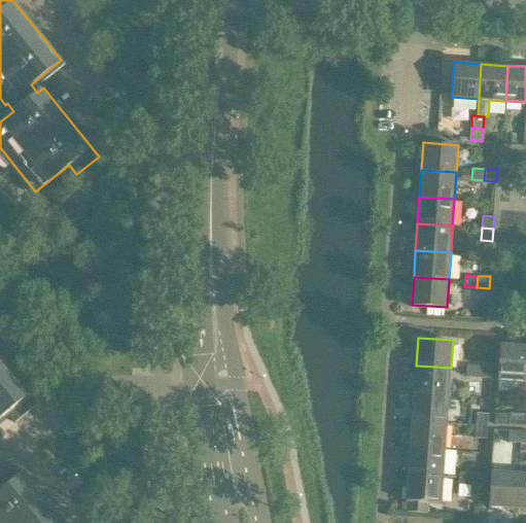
[(497,379),(525,380),(525,345),(500,343),(497,379)]
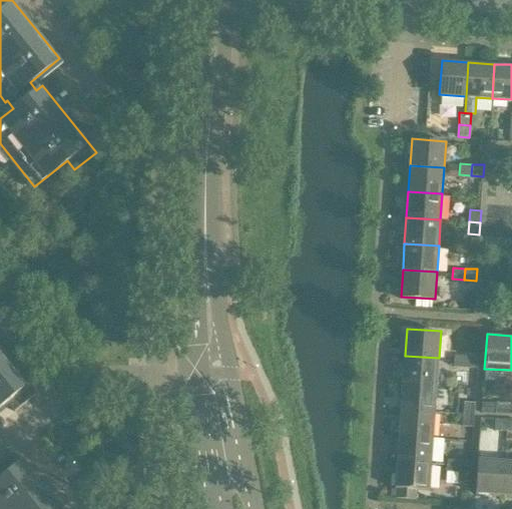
[(0,406),(7,400),(15,409),(36,392),(0,346),(0,406)]
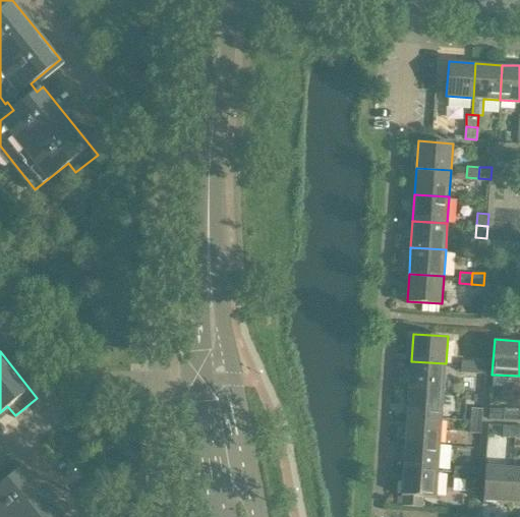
[(461,369),(473,370),(474,359),(462,359),(461,369)]
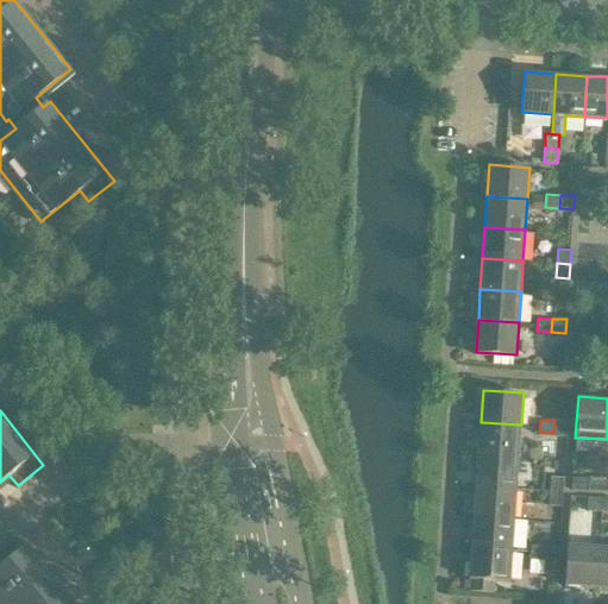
[(555,420),(553,433),(568,434),(569,421),(555,420)]
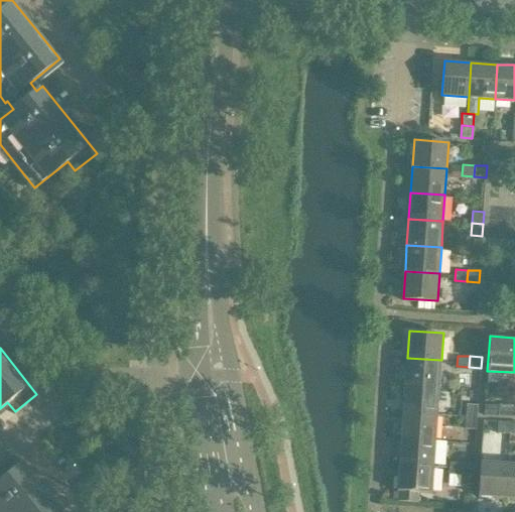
[(407,358),(405,384),(439,386),(441,360),(407,358)]
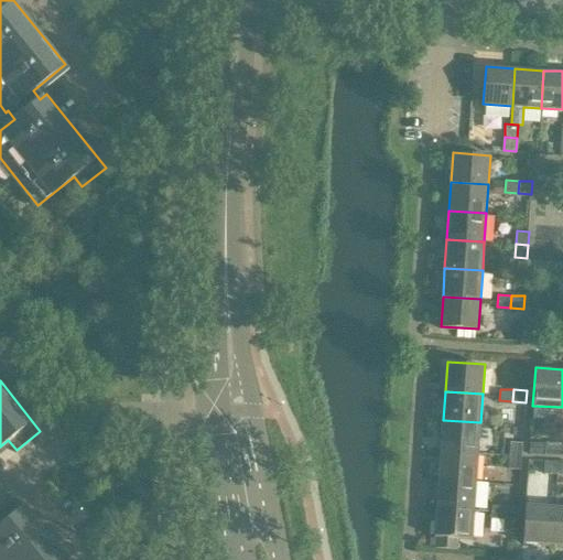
[(443,420),(441,449),(478,451),(480,422),(443,420)]
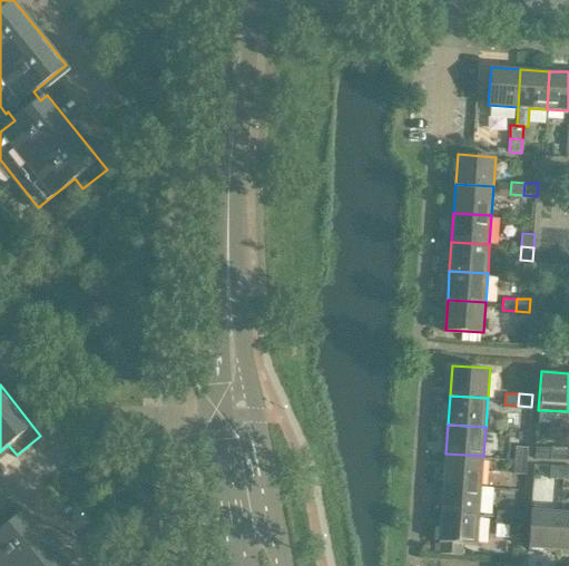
[(517,445),(516,458),(528,459),(529,446),(517,445)]
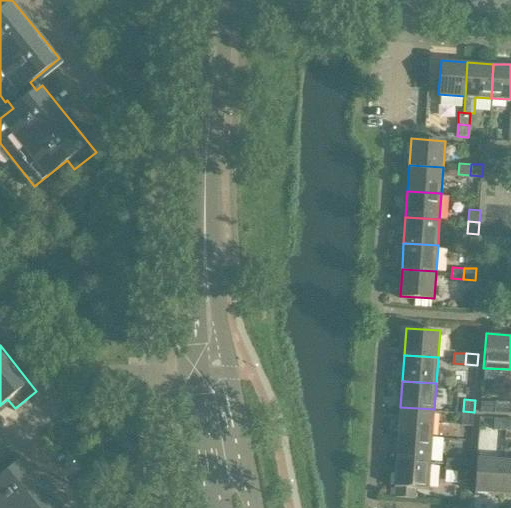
[(495,410),(507,411),(508,400),(496,399),(495,410)]
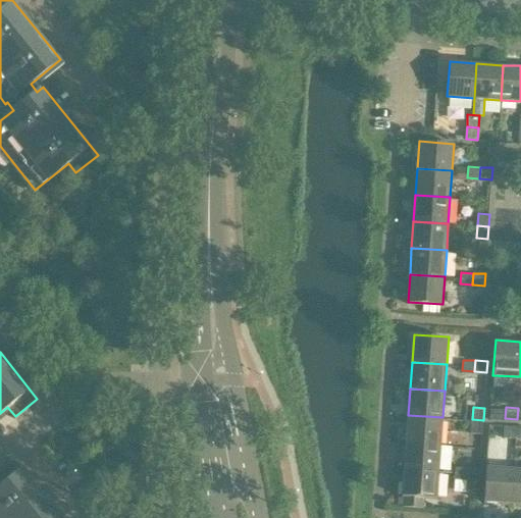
[(408,415),(406,441),(440,444),(443,417),(408,415)]
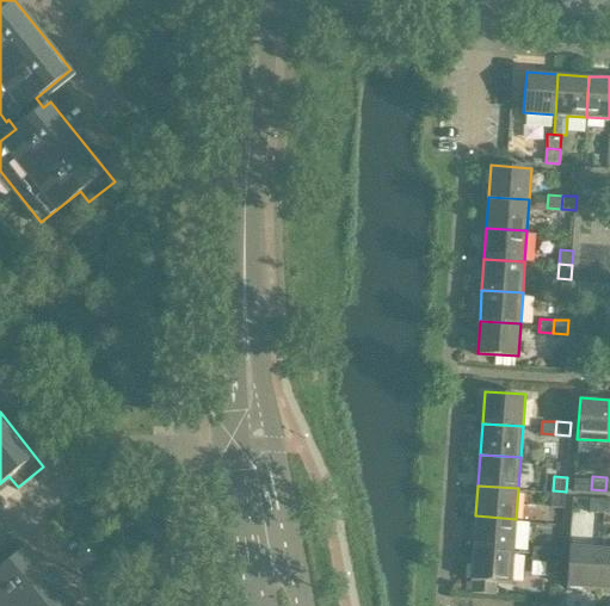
[(566,492),(553,490),(552,505),(565,506),(566,492)]
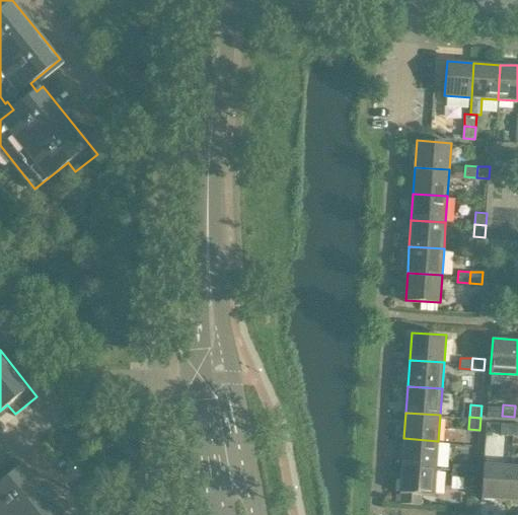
[(501,433),(513,434),(514,423),(502,422),(501,433)]
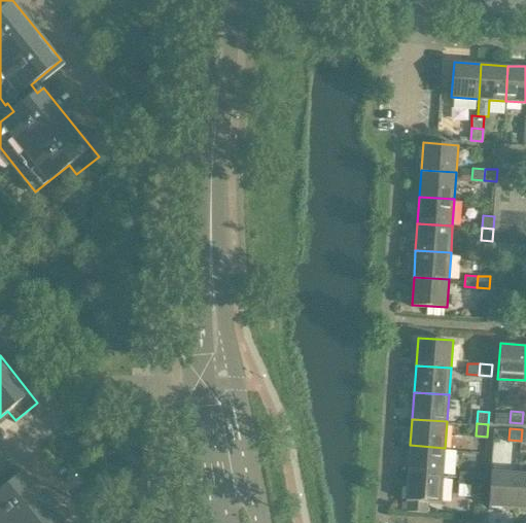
[(410,445),(408,472),(444,475),(445,448),(410,445)]
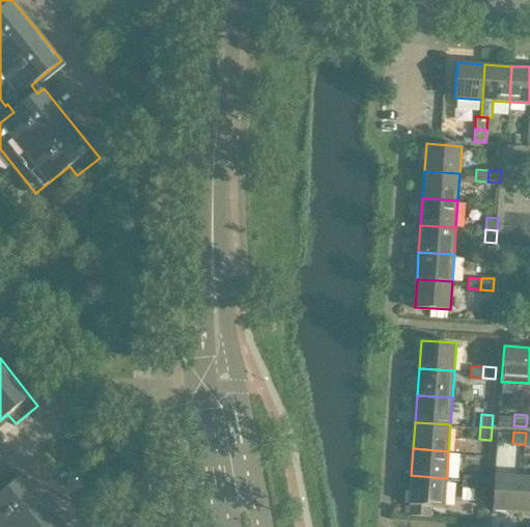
[(63,526),(16,466),(0,478),(0,526),(63,526)]
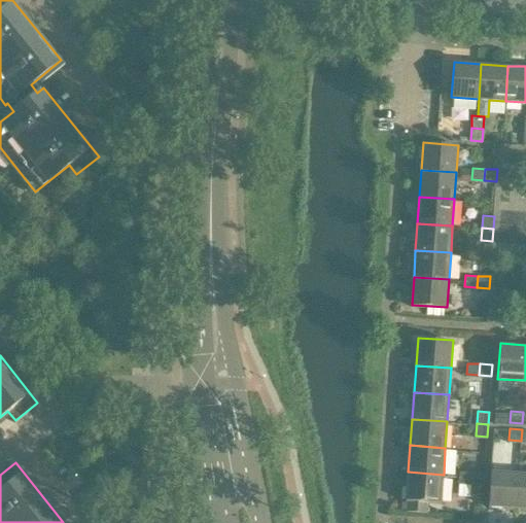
[(459,482),(471,482),(472,471),(460,471),(459,482)]
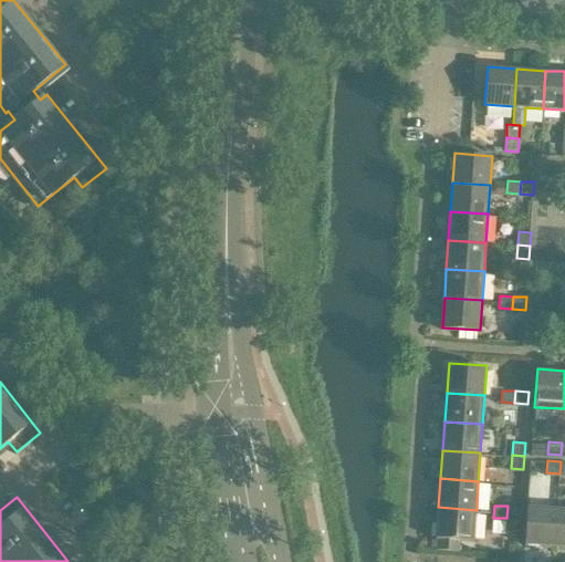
[(508,506),(506,518),(520,519),(521,507),(508,506)]
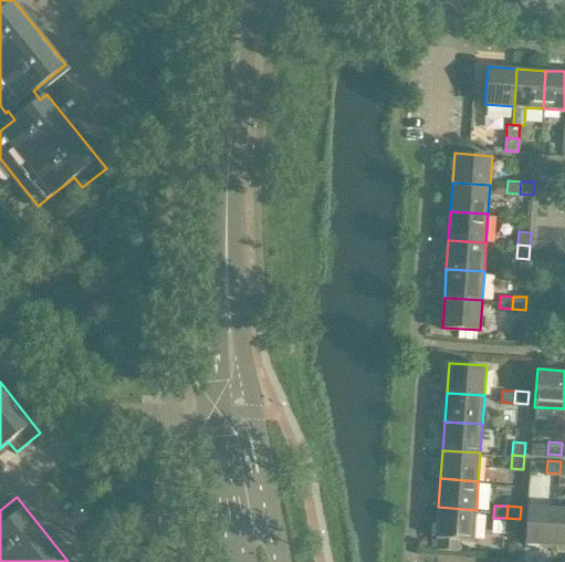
[(525,543),(555,544),(557,507),(527,506),(525,543)]
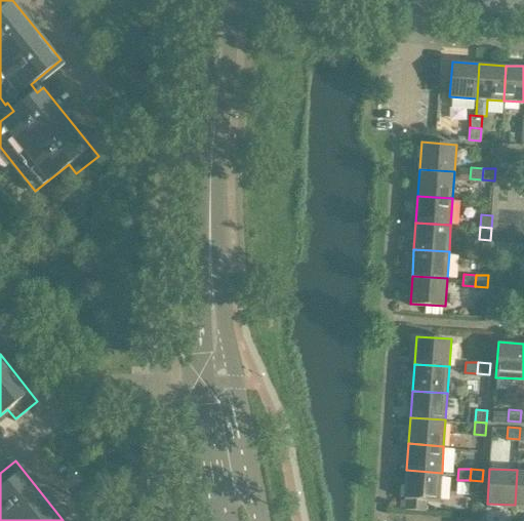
[(442,473),(406,470),(405,497),(406,497),(405,508),(427,510),(427,499),(440,501),(442,473)]
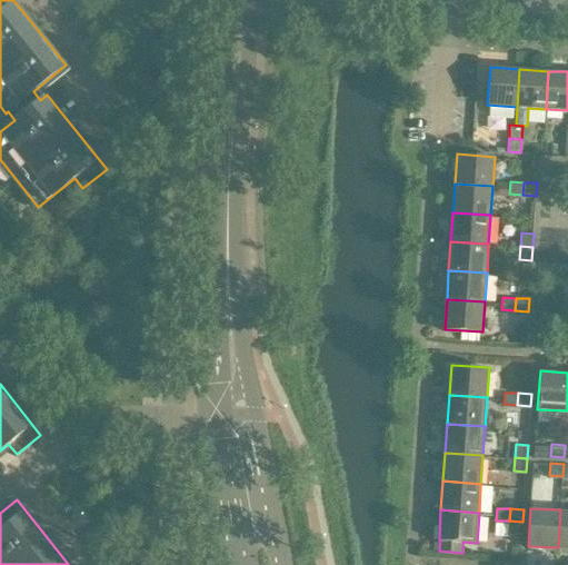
[(558,547),(567,548),(567,509),(560,509),(558,547)]
